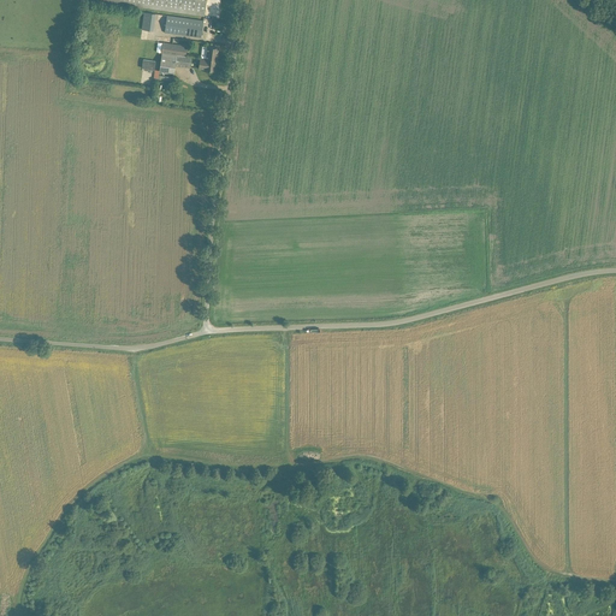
[(128,5),(205,16),(206,0),(96,0),(98,1),(128,5)]
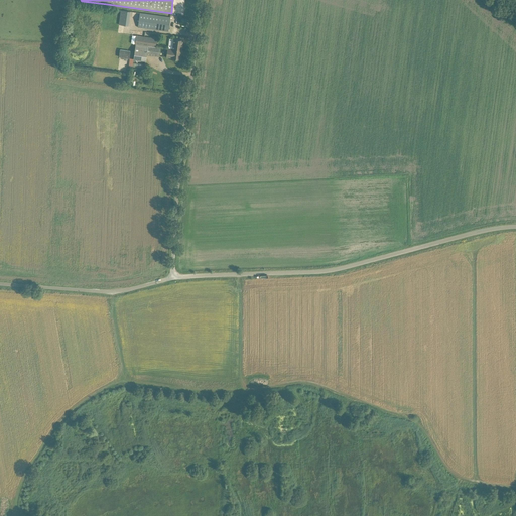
[(121,10),(119,24),(128,26),(130,11),(121,10)]
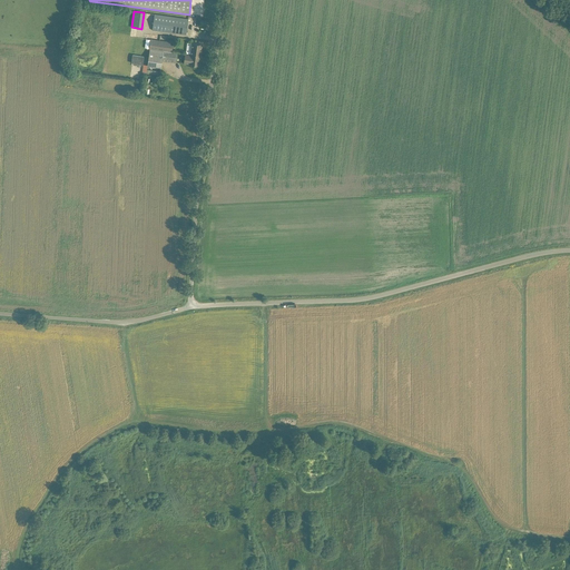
[(186,35),(188,19),(155,15),(153,30),(186,35)]
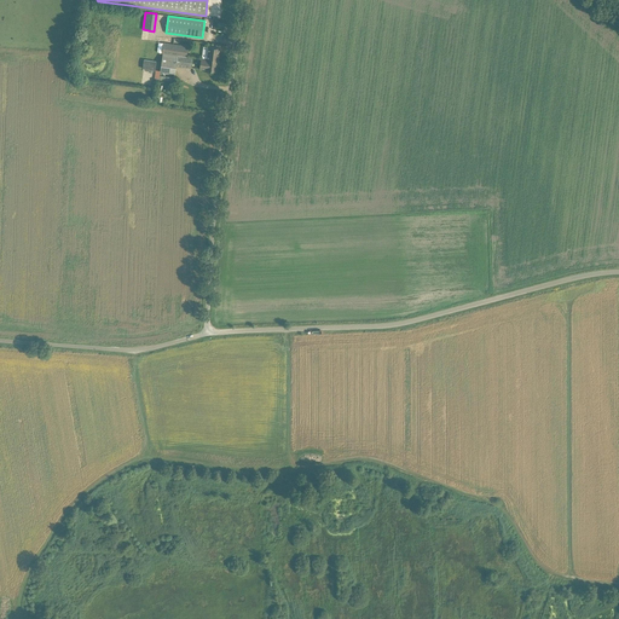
[(165,42),(163,53),(186,56),(187,46),(165,42)]
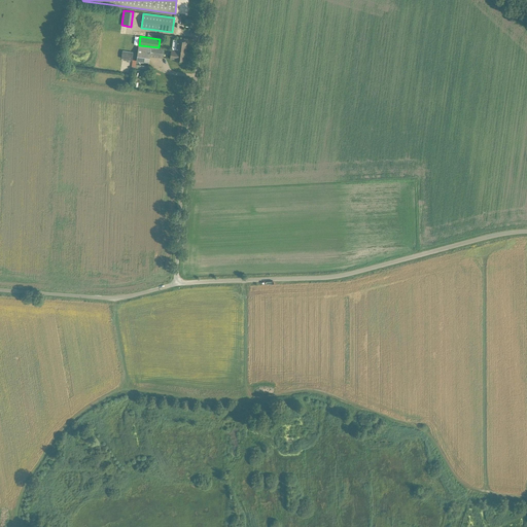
[(173,39),(172,49),(177,50),(185,51),(187,41),(178,39),(178,40),(173,39)]
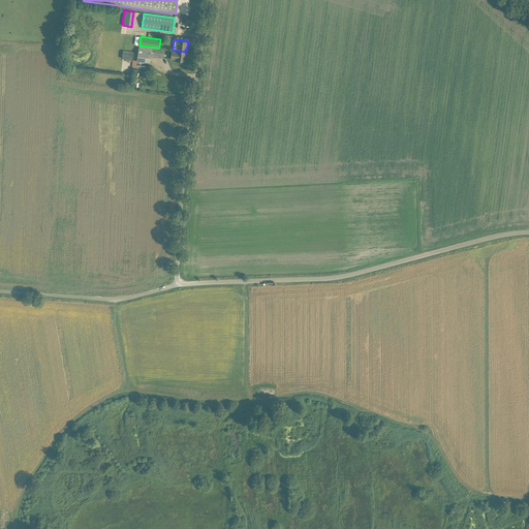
[(159,48),(139,45),(137,60),(150,62),(151,56),(163,58),(165,49),(159,48)]
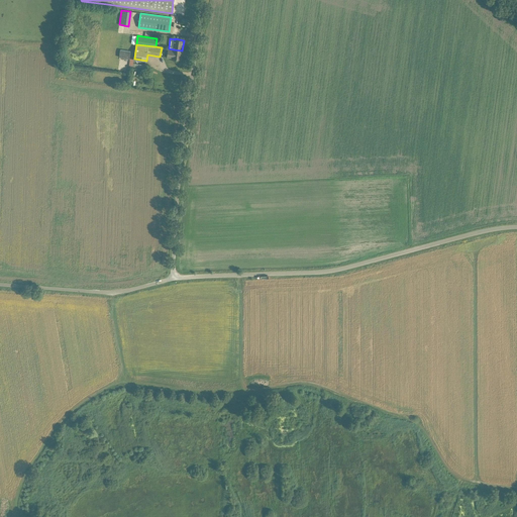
[(169,48),(168,48),(167,57),(173,58),(172,58),(176,59),(181,59),(182,50),(174,49),(169,48)]
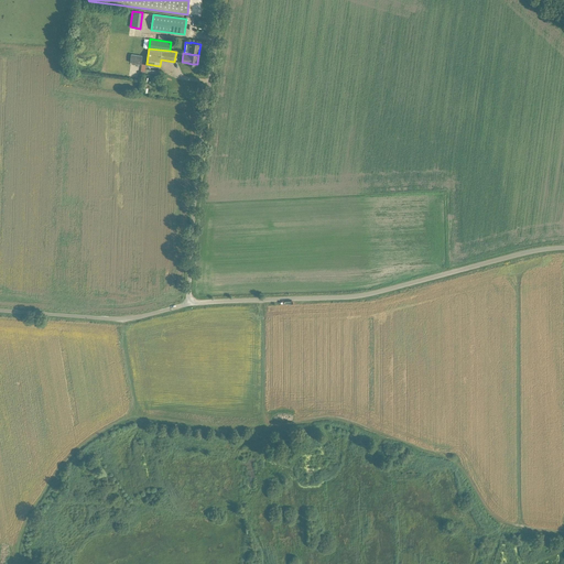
[(131,54),(130,62),(141,64),(143,56),(131,54)]
